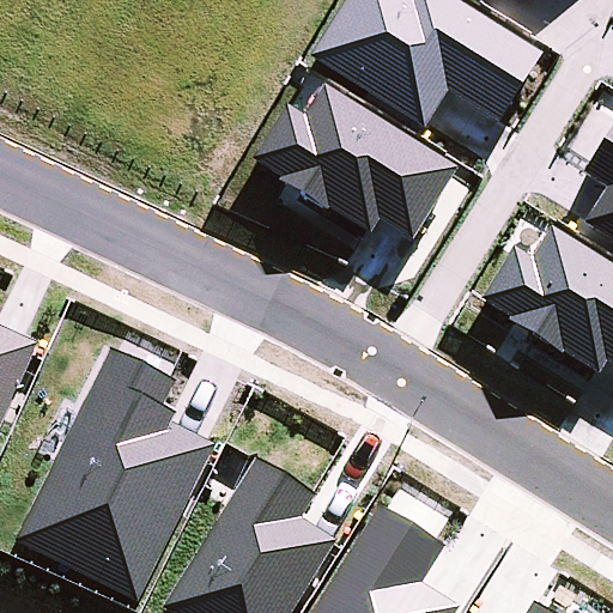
[(341,0),(309,52),(424,123),(447,87),(498,120),(541,52),(457,0),(341,0)]
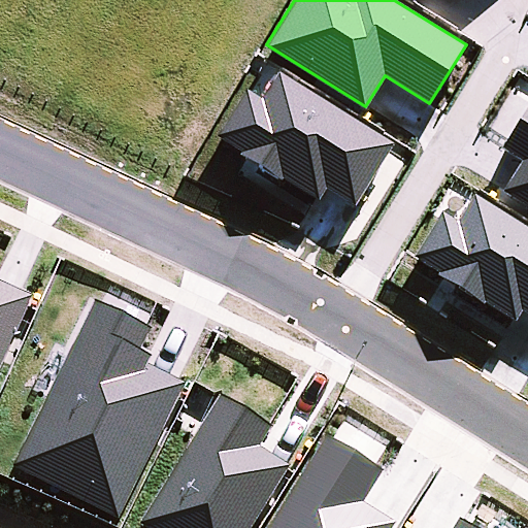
[(355,203),(393,142),(278,70),(261,97),(244,87),(216,133),(319,197),(326,186),(355,203)]
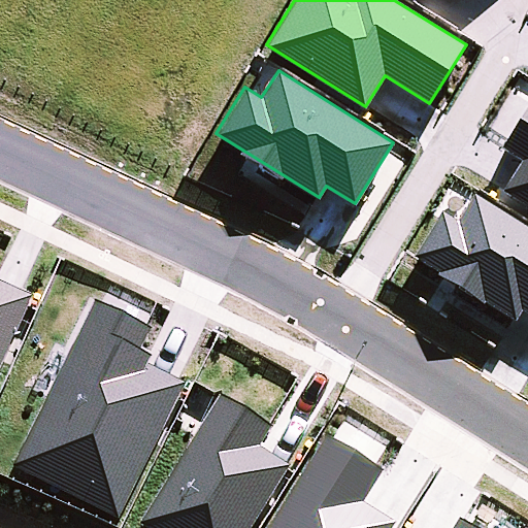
[(527,204),(527,103),(501,145),(521,158),(501,188),(527,204)]
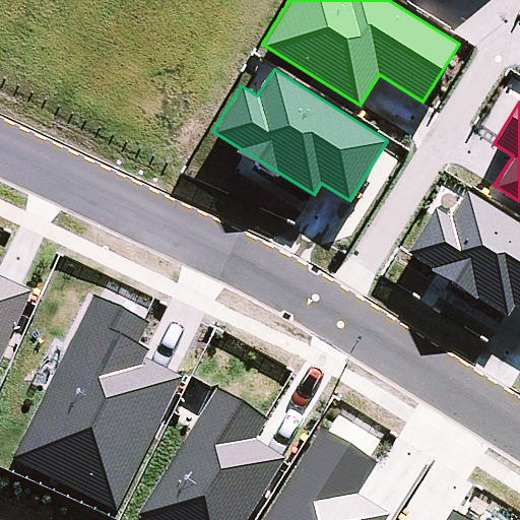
[(0,359),(31,287),(0,273),(0,359)]
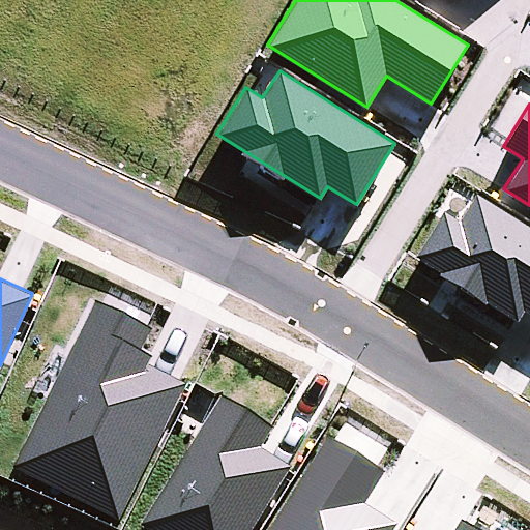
[(119,517),(185,380),(148,361),(153,352),(141,346),(150,325),(93,297),(11,465),(119,517)]
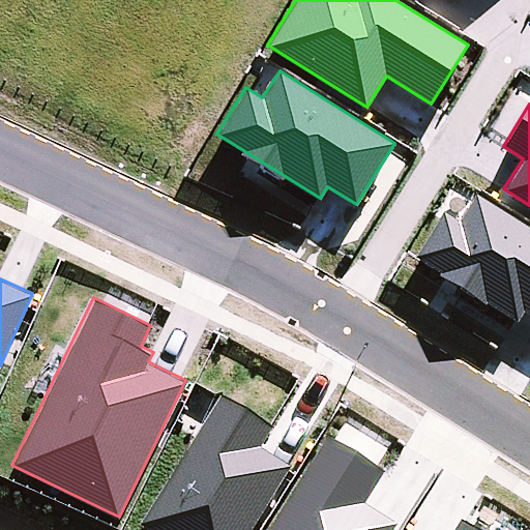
[(271,424),(221,391),(139,520),(155,529),(247,529),(290,464),(259,444),(271,424)]
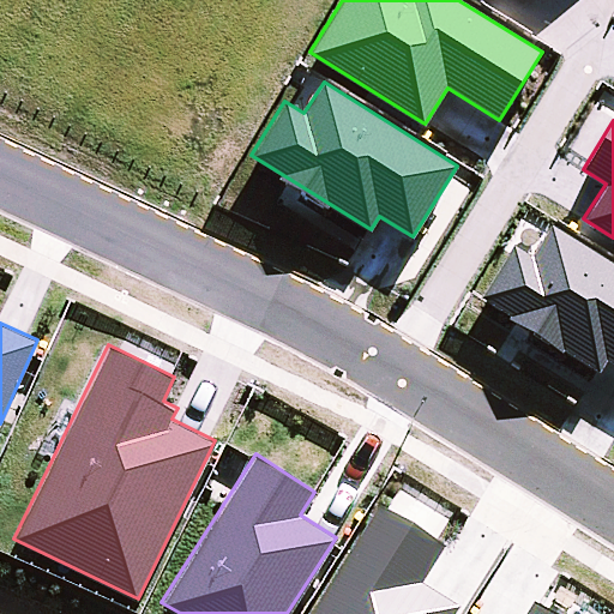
[(452,613),(459,603),(421,581),(445,543),(378,501),(306,613),(452,613)]
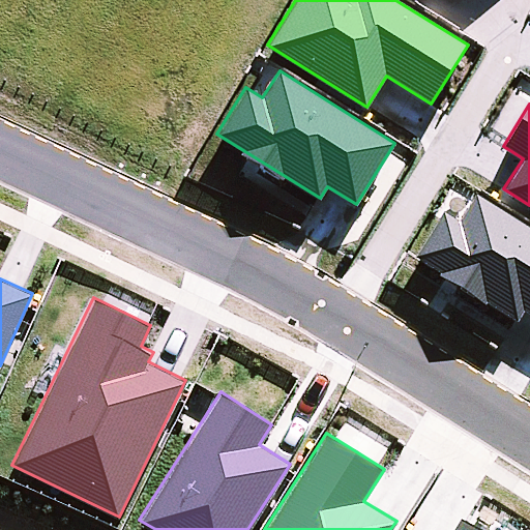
[(480,529),(460,517),(450,529),(407,529),(406,529),(480,529)]
